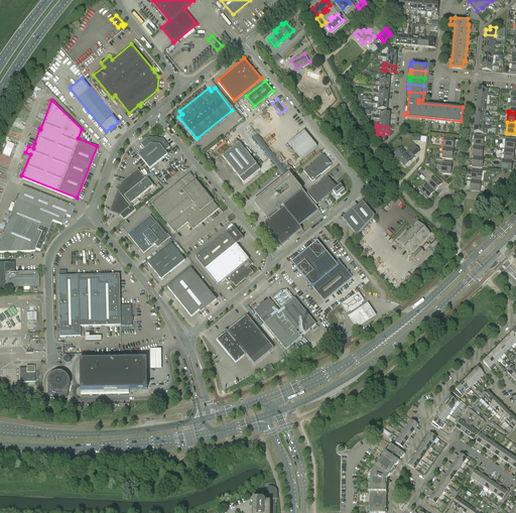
[(475,124),(474,129),(484,130),(484,132),(487,132),(487,126),(484,126),(484,125),(475,124)]
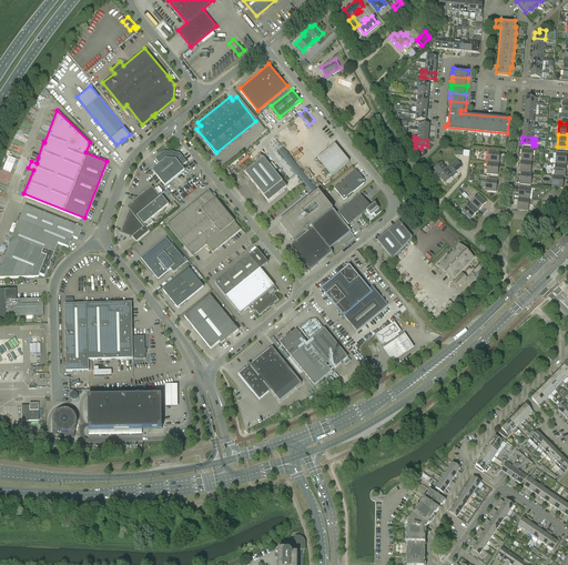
[(317,155),(332,173),(350,159),(335,141),(317,155)]
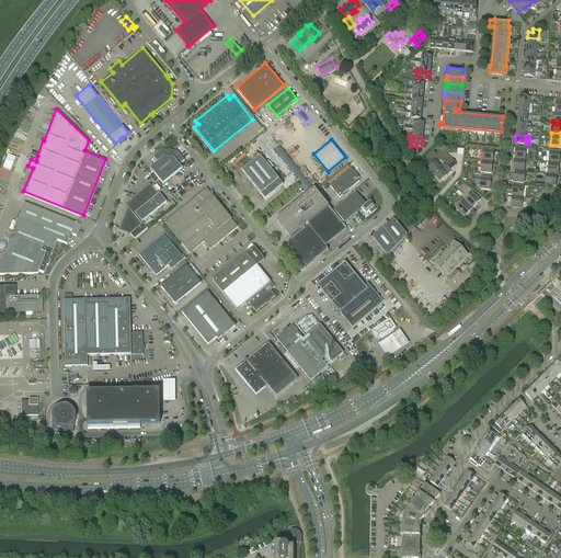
[(515,145),(514,156),(525,157),(526,146),(515,145)]
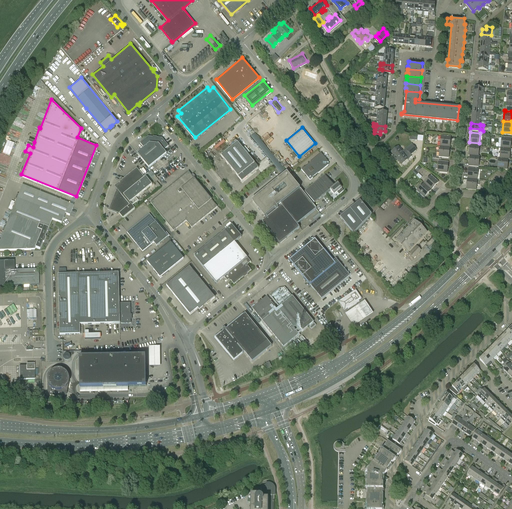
[(441,133),(440,144),(449,145),(450,134),(441,133)]
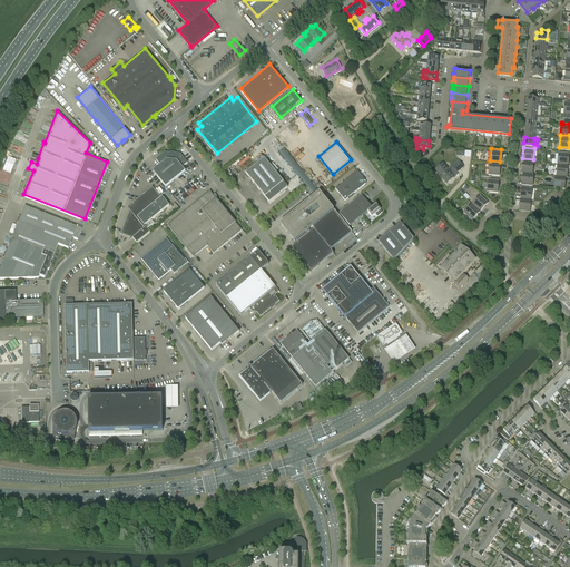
[(166,184),(185,168),(183,164),(187,159),(180,150),(175,150),(174,152),(170,150),(169,149),(165,149),(156,156),(160,162),(153,168),(166,184)]
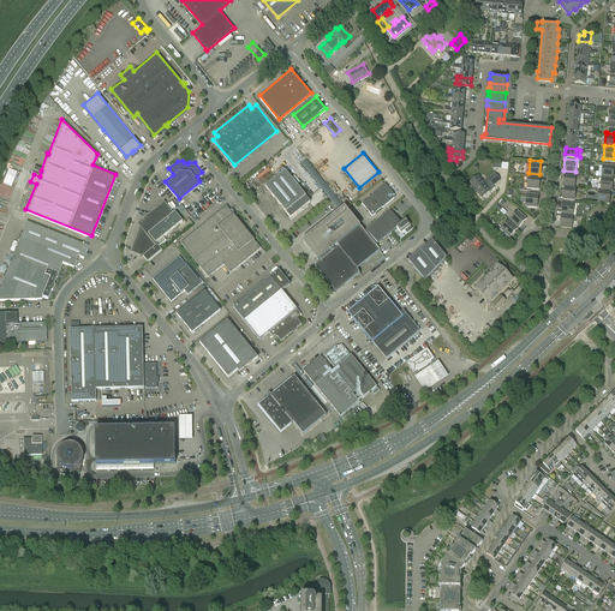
[(603,162),(601,174),(613,175),(614,163),(603,162)]
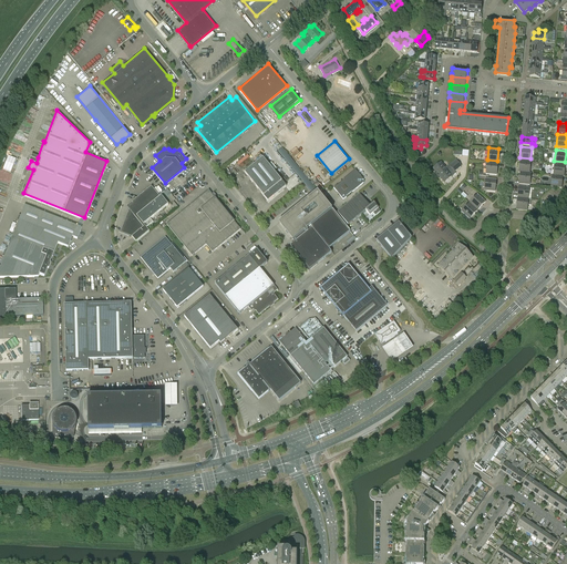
[(11,170),(14,155),(6,153),(2,166),(11,170)]
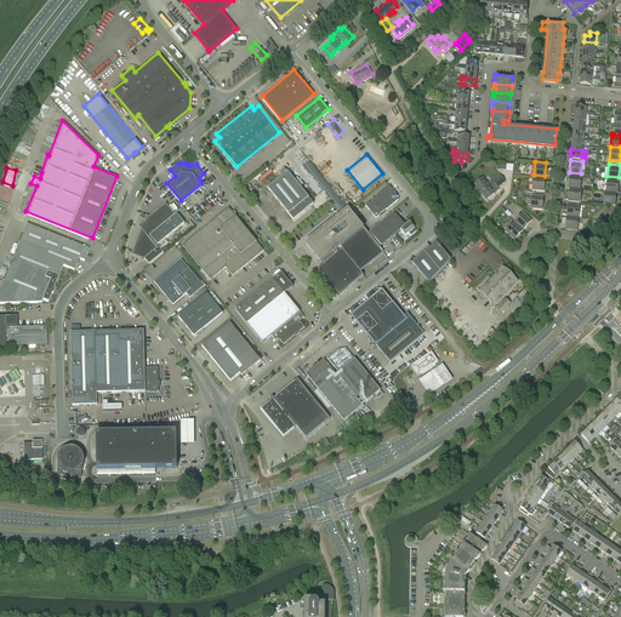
[(288,170),(268,186),(294,217),(313,201),(288,170)]
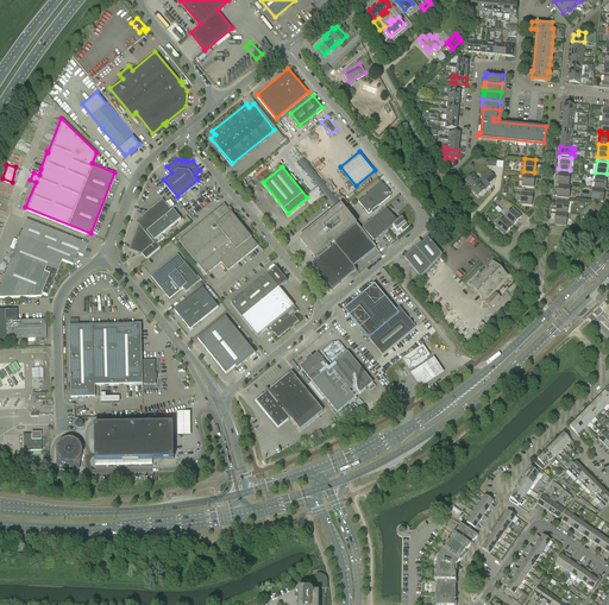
[(473,171),(465,177),(477,193),(485,186),(489,183),(488,181),(496,175),(490,169),(483,175),(482,174),(478,177),(473,171)]
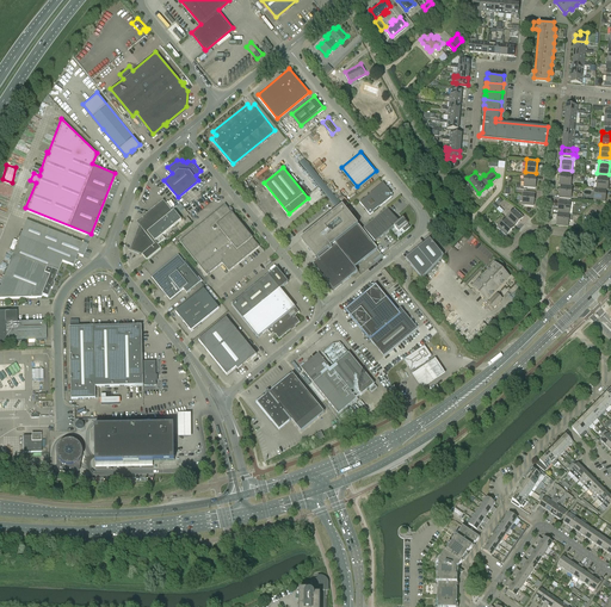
[(571,184),(572,171),(560,169),(559,183),(560,183),(571,184)]
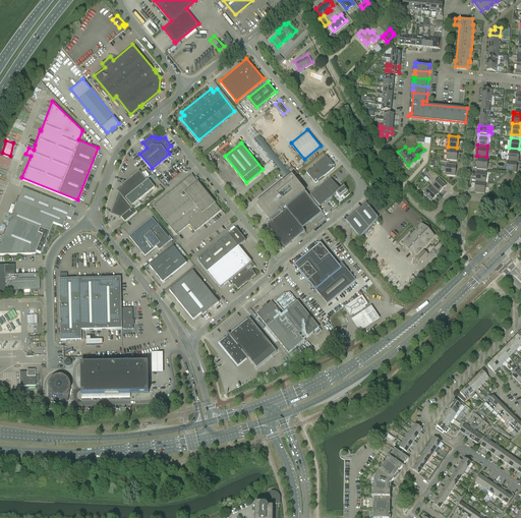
[(456,158),(457,148),(448,147),(447,158),(456,158)]
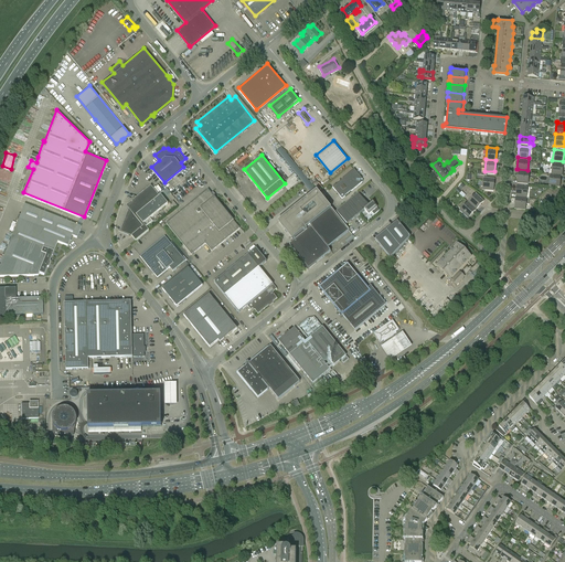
[(562,173),(563,161),(552,160),(551,172),(561,173),(562,173)]
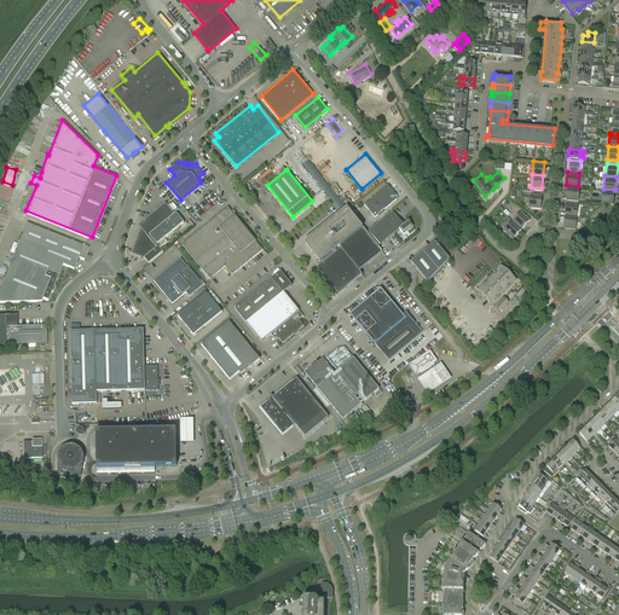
[(385,207),(388,203),(397,196),(398,193),(388,183),(374,193),(375,193),(368,199),(364,202),(375,214),(379,212),(377,212),(385,206),(385,207)]
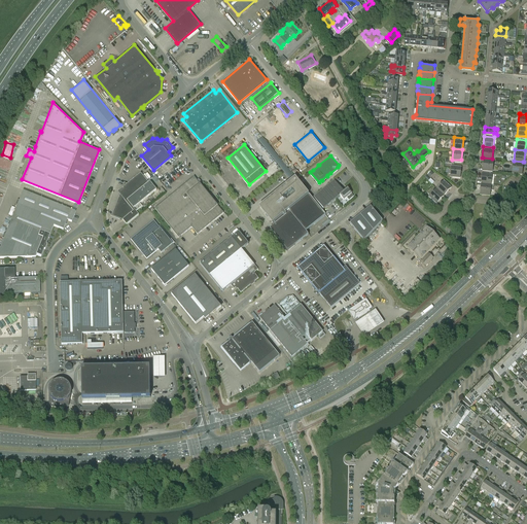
[(492,159),(483,158),(482,169),(492,170),(493,159),(492,159)]
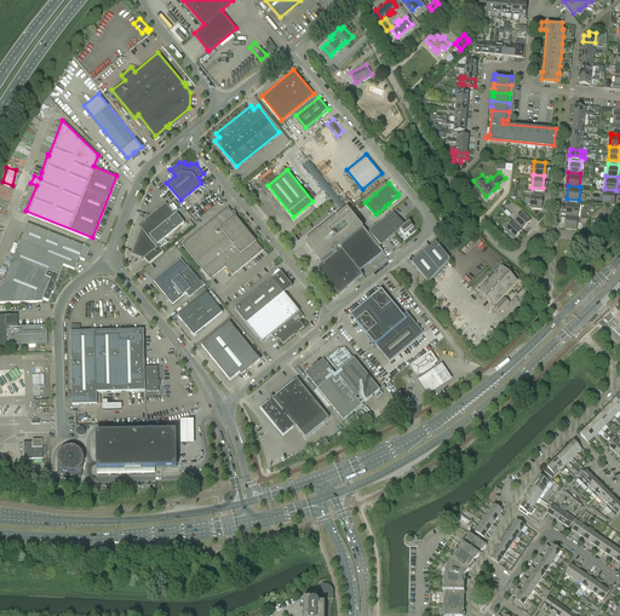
[(604,189),(603,189),(602,201),(614,202),(615,190),(604,189)]
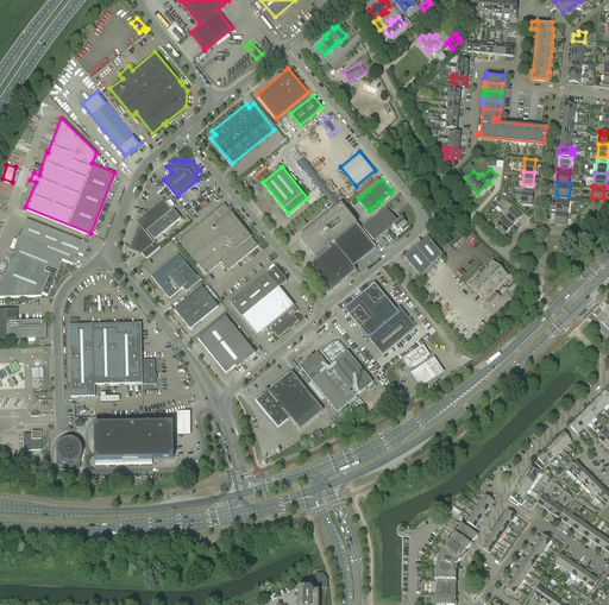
[(521,189),(520,202),(532,203),(533,190),(521,189)]
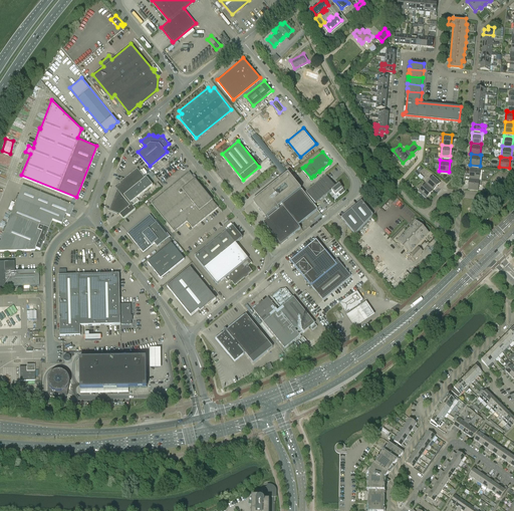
[(136,207),(133,204),(139,199),(137,196),(153,182),(148,176),(146,177),(138,167),(123,177),(121,176),(117,185),(117,186),(109,208),(117,211),(119,212),(123,217),(136,207)]
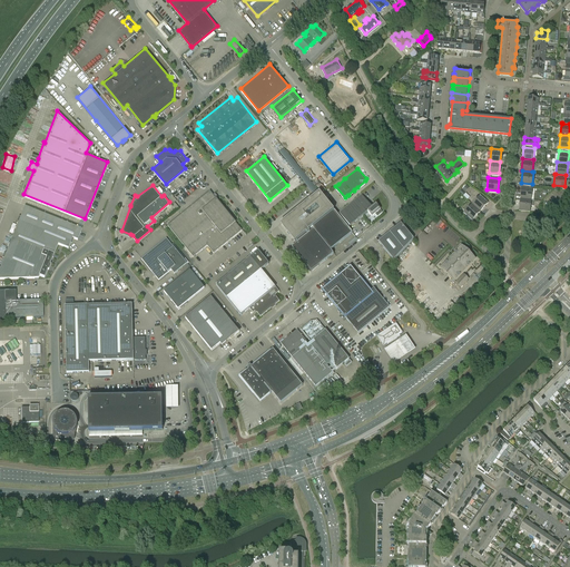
[(521,185),(520,196),(531,197),(532,185),(521,185)]
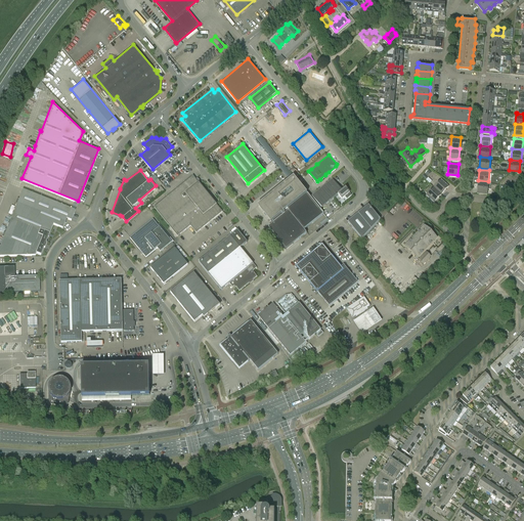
[(197,230),(222,209),(211,194),(212,193),(209,189),(208,190),(193,173),(154,205),(177,233),(190,223),(197,230)]
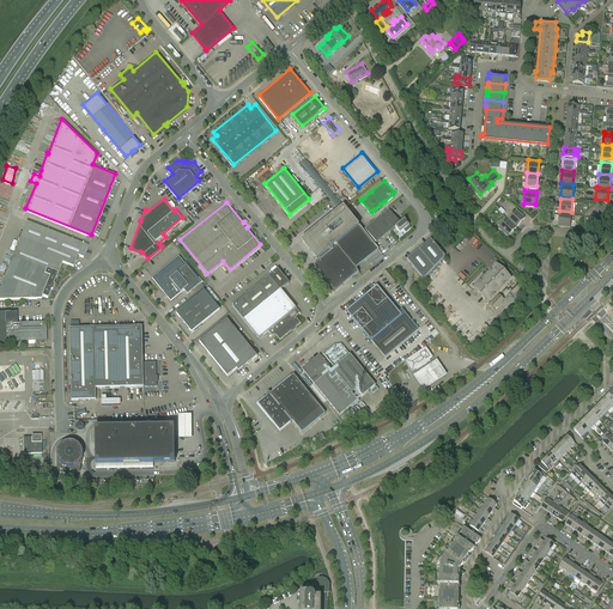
[(303,237),(311,248),(321,259),(334,248),(332,245),(359,224),(344,203),(303,237)]
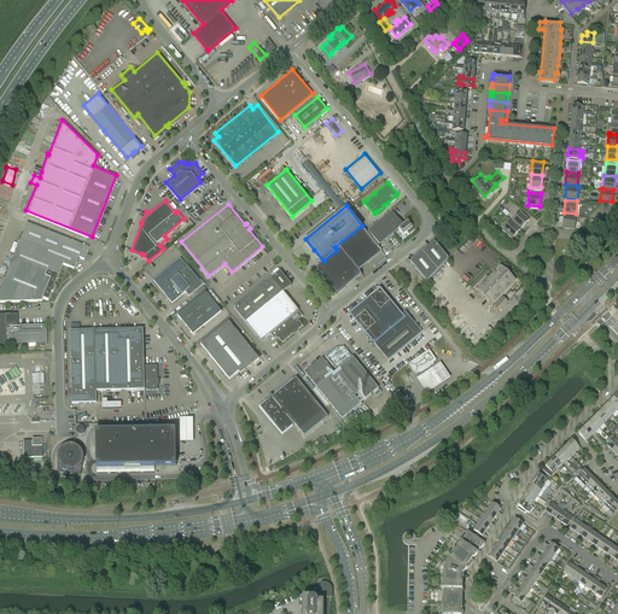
[(415,227),(408,218),(403,222),(392,208),(367,227),(379,241),(398,226),(403,232),(407,228),(409,232),(415,227)]
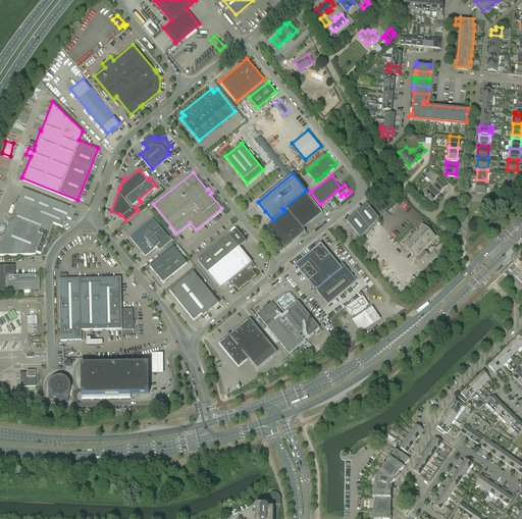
[(439,176),(432,185),(439,192),(447,184),(439,176)]
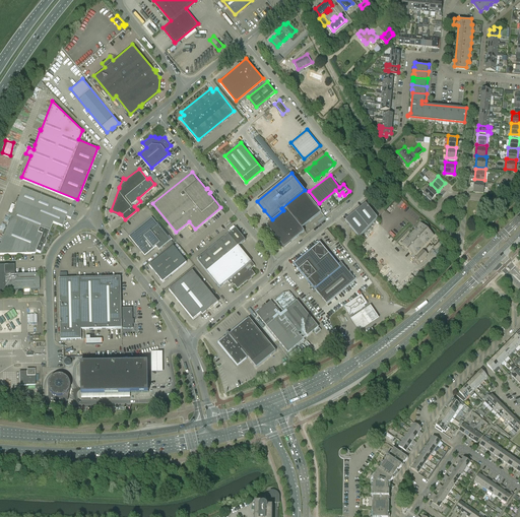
[(484,180),(474,179),(473,190),(483,191),(483,186),(488,186),(488,181),(484,180)]
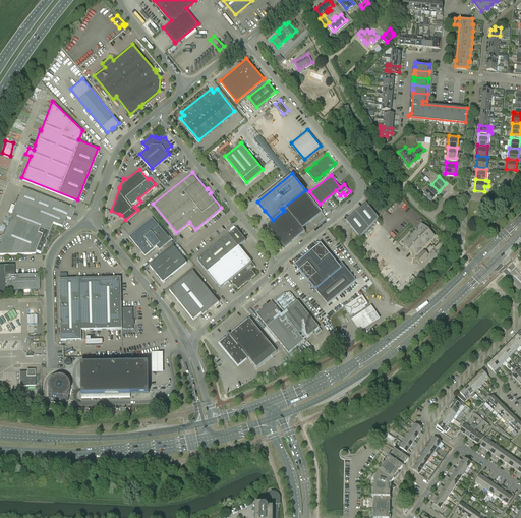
[(429,200),(430,198),(431,198),(439,191),(431,184),(424,192),(426,194),(425,196),(429,200)]
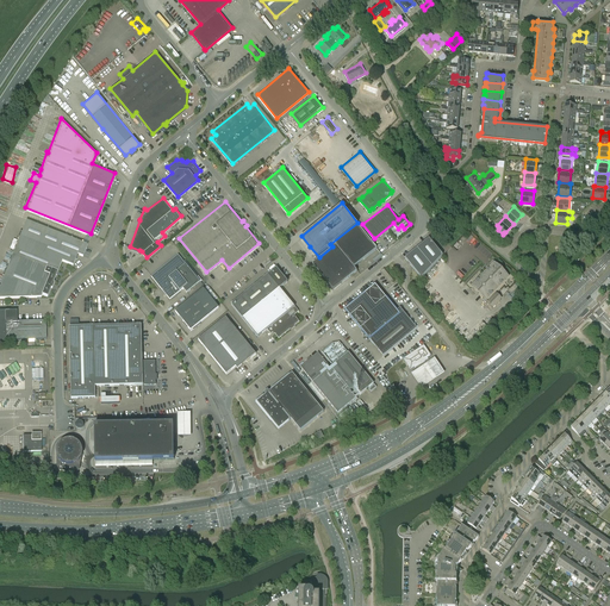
[(73,263),(78,251),(82,254),(87,243),(26,218),(0,282),(0,295),(41,294),(42,292),(48,294),(62,258),(73,263)]
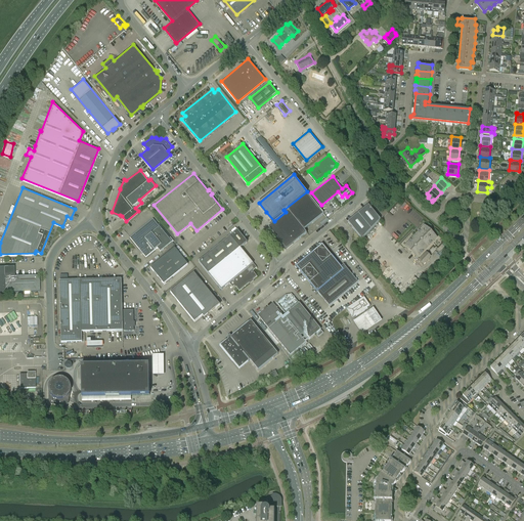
[(304,227),(323,211),(307,191),(284,210),(286,212),(302,233),(306,230),(304,227)]
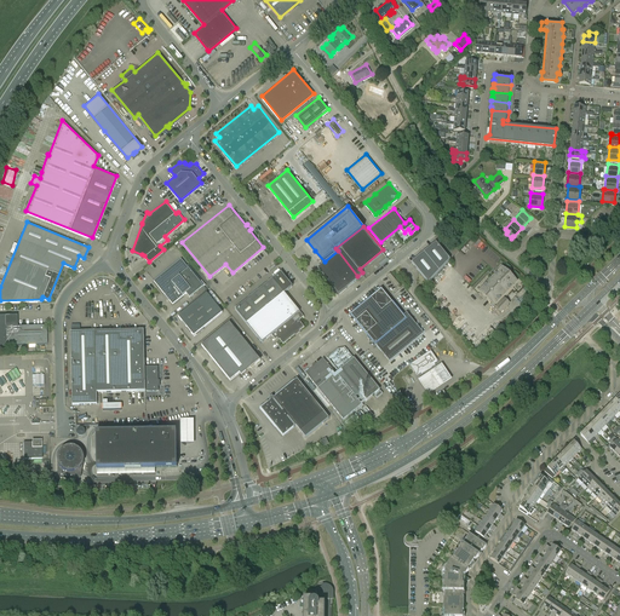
[(440,269),(451,257),(436,240),(424,249),(440,269)]
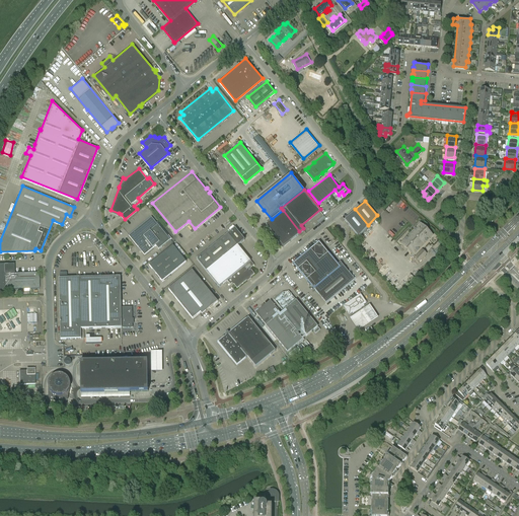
[(359,234),(368,225),(355,209),(345,218),(359,234)]
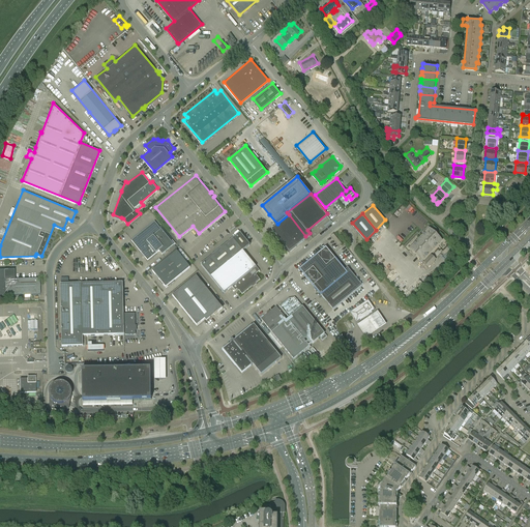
[(305,236),(289,214),(277,224),(272,228),(275,231),(275,233),(276,233),(286,243),(286,245),(287,245),(290,249),(305,236)]
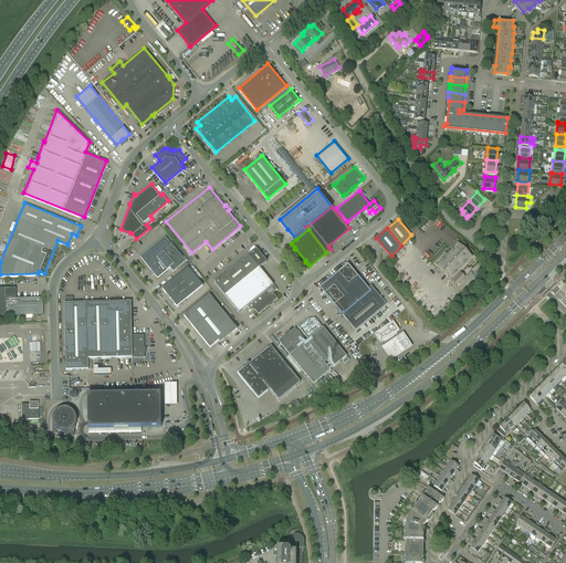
[(140,254),(147,262),(158,275),(170,266),(174,270),(186,259),(173,242),(165,233),(140,254)]
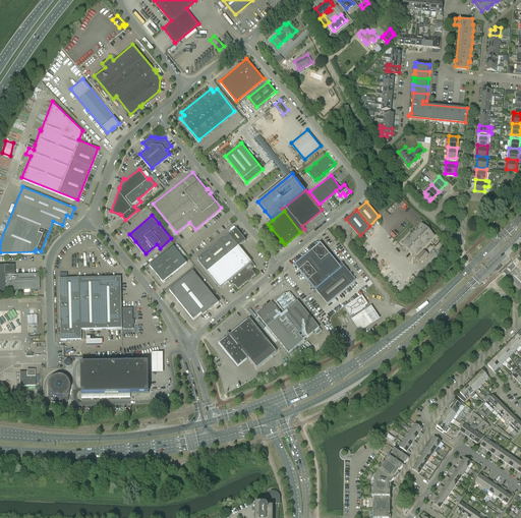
[(433,234),(422,223),(415,230),(403,243),(414,253),(433,234)]
